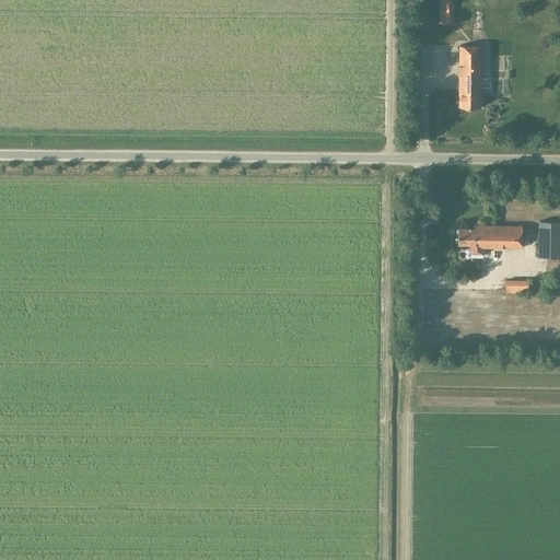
[(439,0),(440,24),(452,24),(452,0),(439,0)]
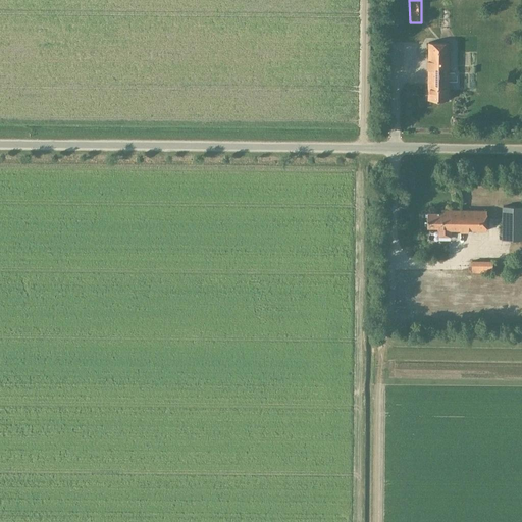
[(448,100),(449,43),(428,43),(427,100),(448,100)]
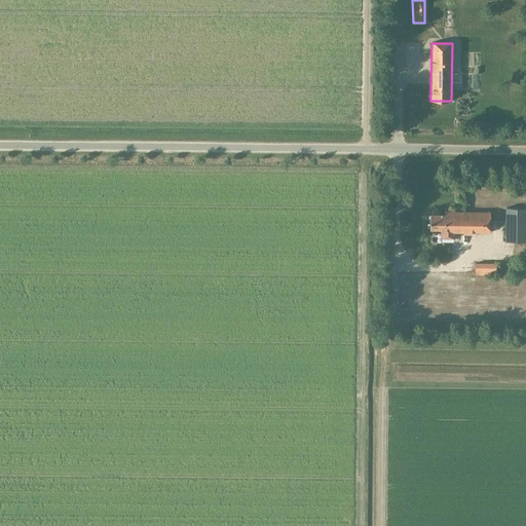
[(525,241),(525,208),(505,208),(505,241),(525,241)]
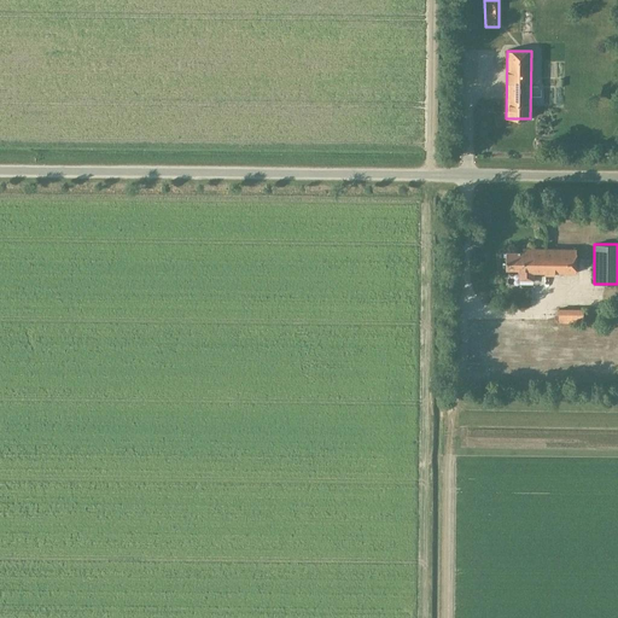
[(518,269),(518,273),(576,273),(576,249),(523,249),(523,252),(506,251),(505,262),(505,269),(518,269)]
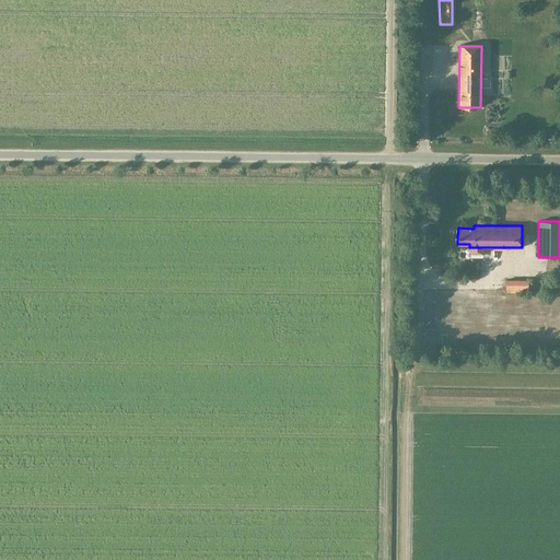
[(528,293),(528,279),(505,279),(505,293),(528,293)]
